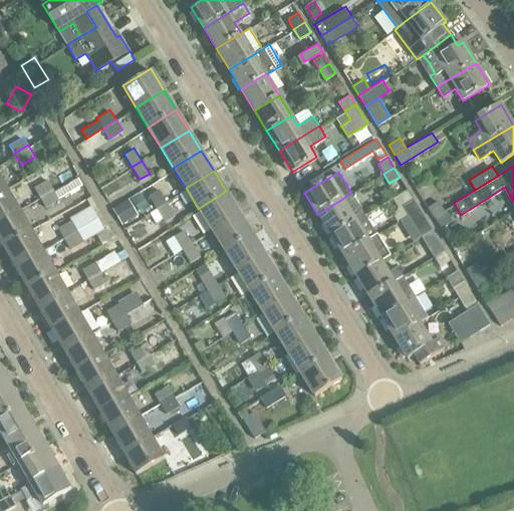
[(82,184),(77,176),(54,190),(53,189),(39,196),(45,206),(58,199),(58,198),(82,184)]
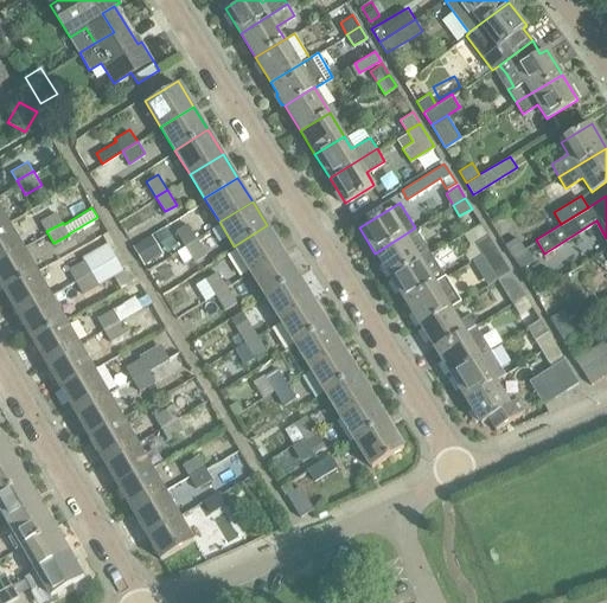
[(39,219),(46,231),(63,223),(56,210),(39,219)]
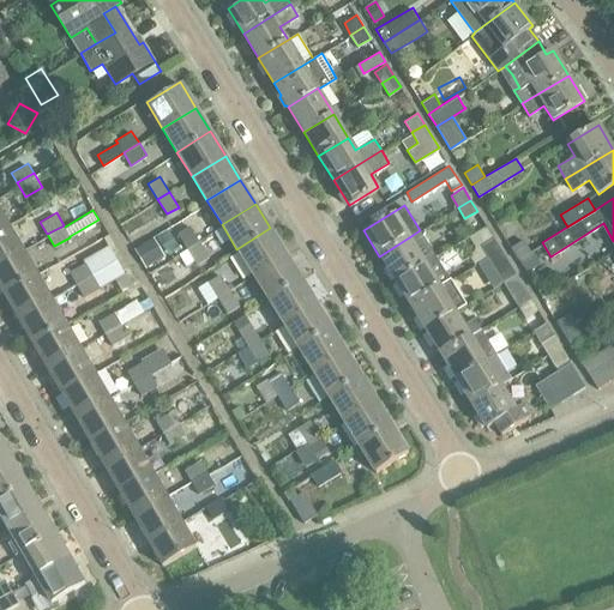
[(7,222),(0,225),(0,259),(22,247),(7,222)]
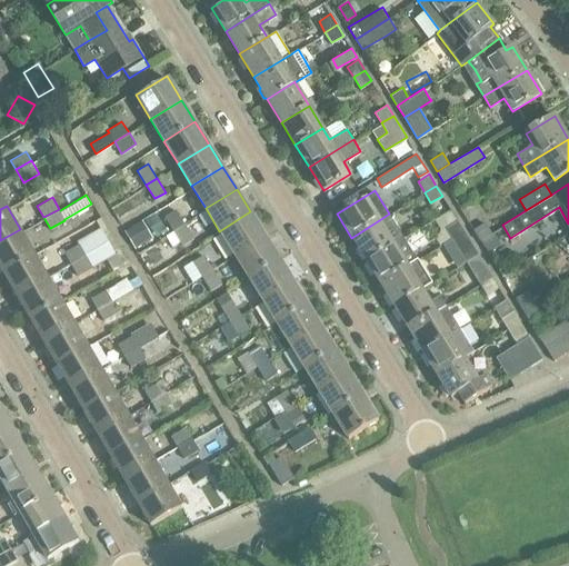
[(176,208),(165,216),(173,229),(185,222),(176,208)]
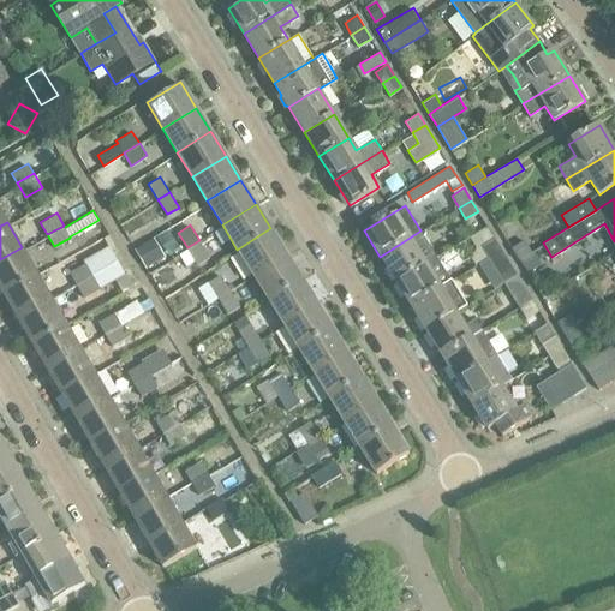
[(473,233),(481,245),(488,257),(501,249),(494,237),(487,225),(476,231),(476,232),(473,233)]
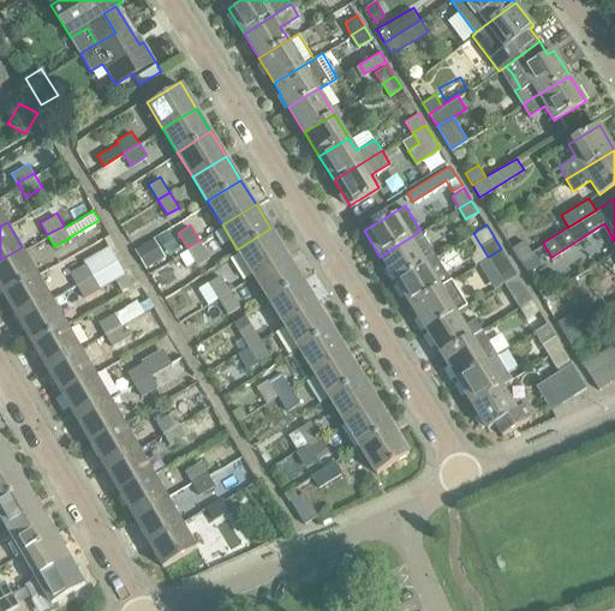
[(237,250),(252,274),(285,252),(270,228),(237,250)]
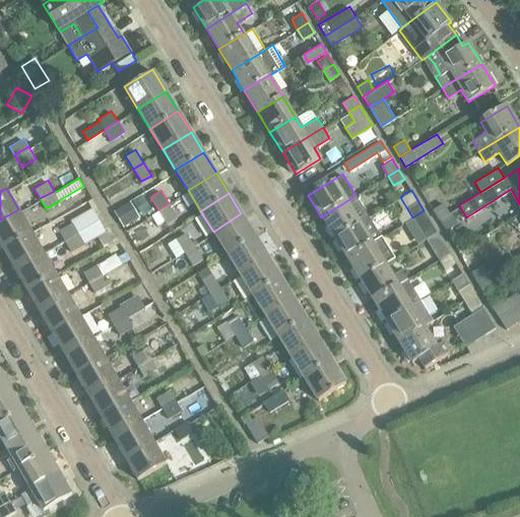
[(369,215),(355,195),(346,201),(321,217),(333,238),(369,215)]
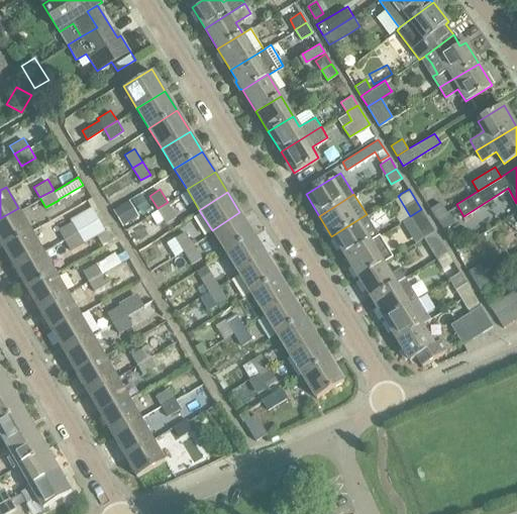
[(440,201),(429,208),(435,217),(437,216),(446,211),(440,201)]
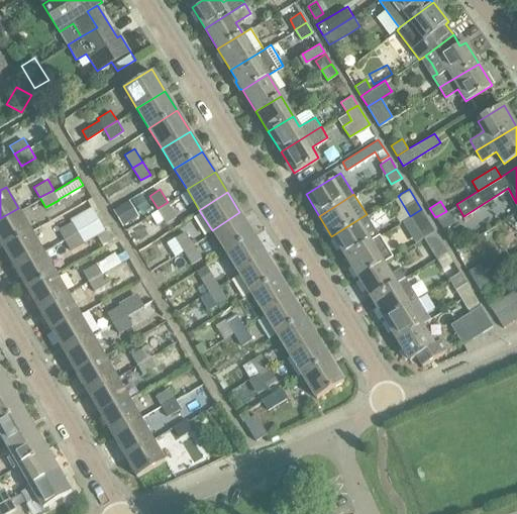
[(123,202),(113,208),(122,224),(132,217),(123,202)]
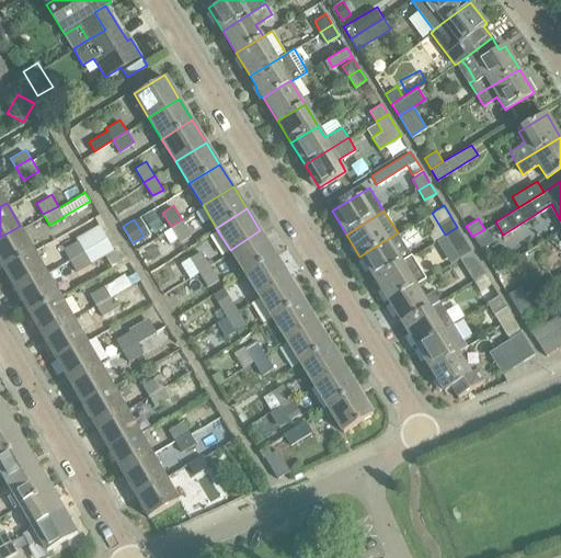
[(191,234),(182,219),(171,226),(162,231),(169,242),(178,238),(180,240),(191,234)]
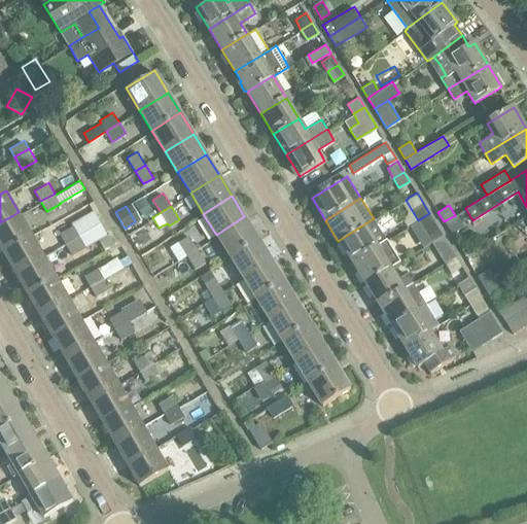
[(60,233),(64,240),(65,242),(100,222),(93,210),(71,222),(72,225),(60,233)]
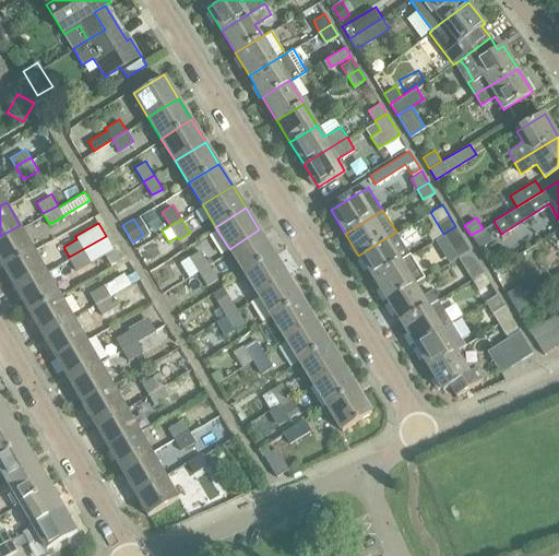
[(20,225),(0,236),(0,260),(2,264),(33,247),(20,225)]
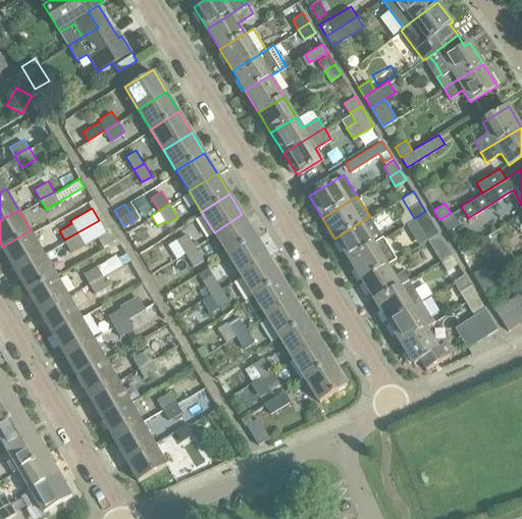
[(414,218),(420,227),(427,239),(438,232),(425,211),(414,218)]
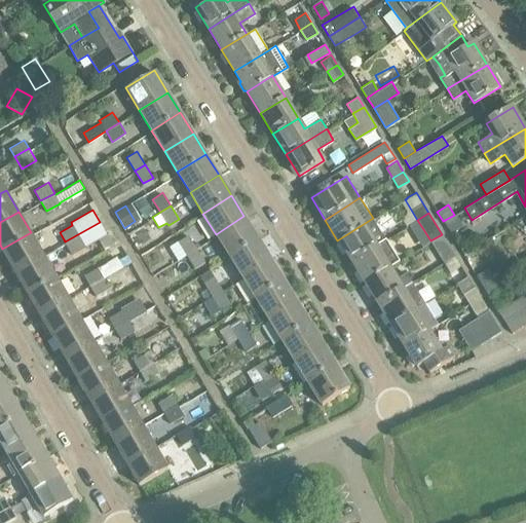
[(454,215),(445,220),(452,232),(463,226),(456,214),(454,215)]
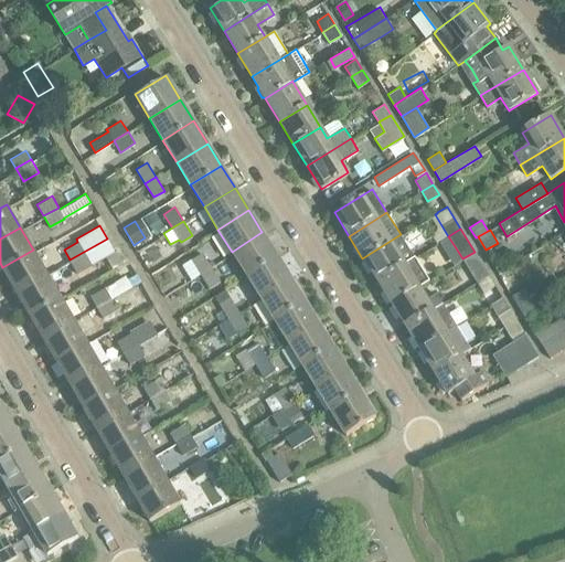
[(262,232),(232,252),(246,274),(276,255),(262,232)]
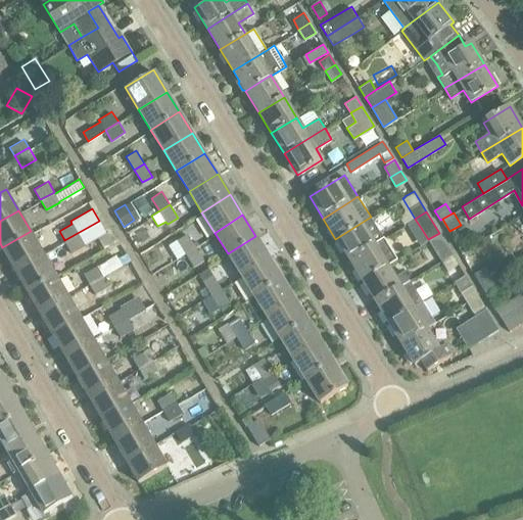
[(383,238),(383,237),(371,217),(335,239),(348,260),(383,238)]
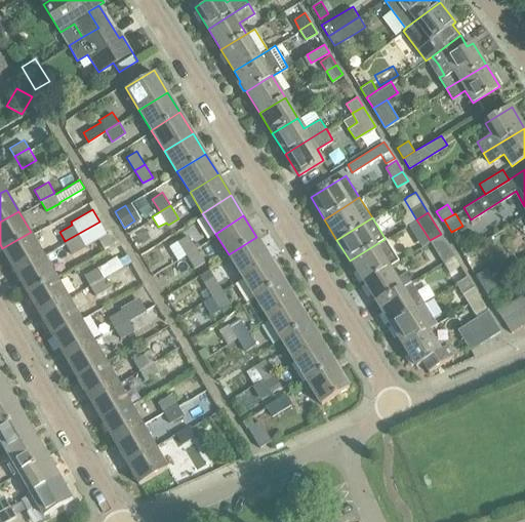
[(99,222),(65,241),(67,246),(71,253),(98,238),(107,233),(99,222)]
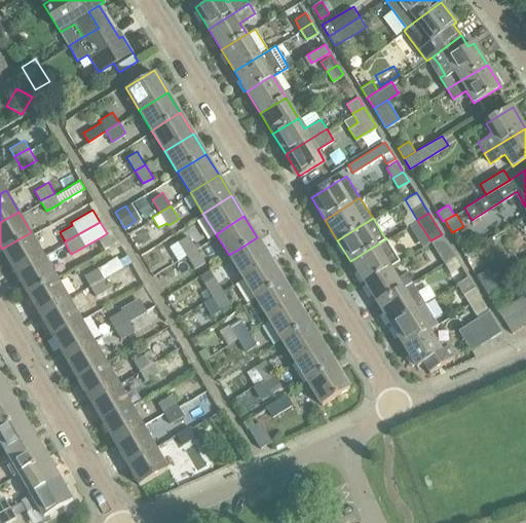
[(31,232),(2,249),(15,271),(43,254),(31,232)]
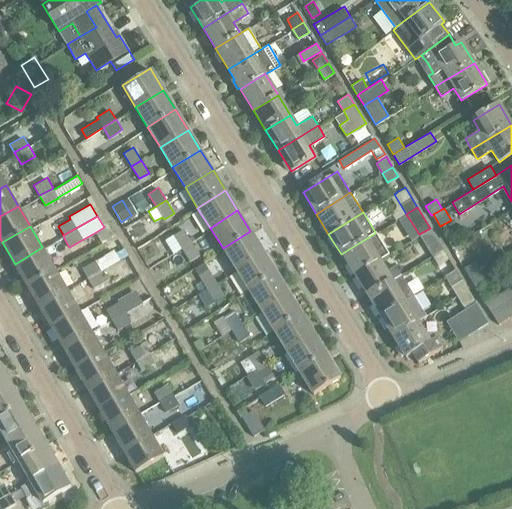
[(174,252),(180,247),(191,241),(183,228),(173,234),(174,237),(168,241),(174,252)]
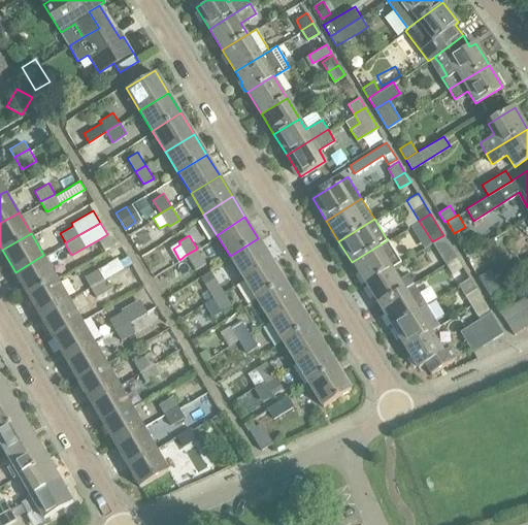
[(230,256),(242,277),(271,260),(258,238),(230,256)]
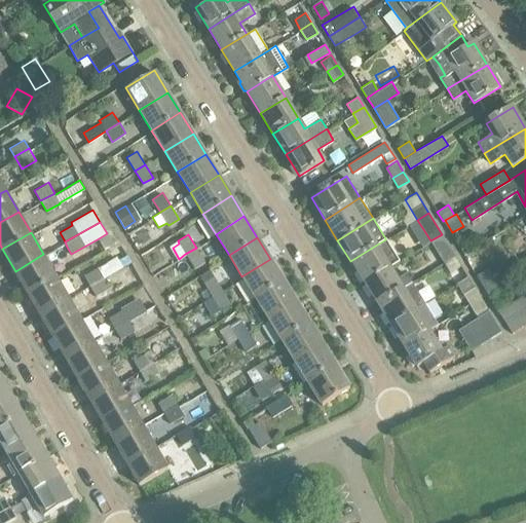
[(350,261),(363,282),(388,266),(389,267),(399,260),(385,239),(350,261)]
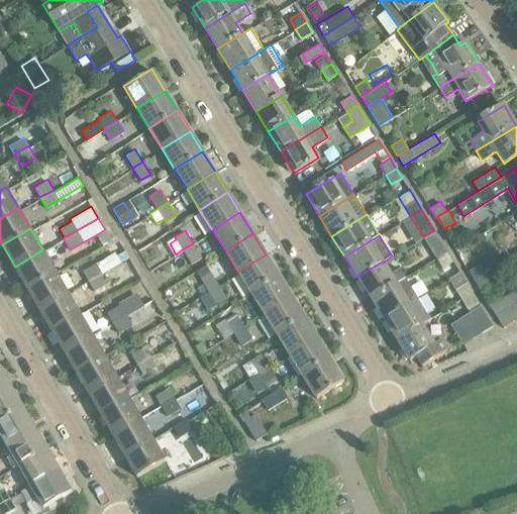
[(441,242),(431,248),(436,257),(446,250),(441,242)]
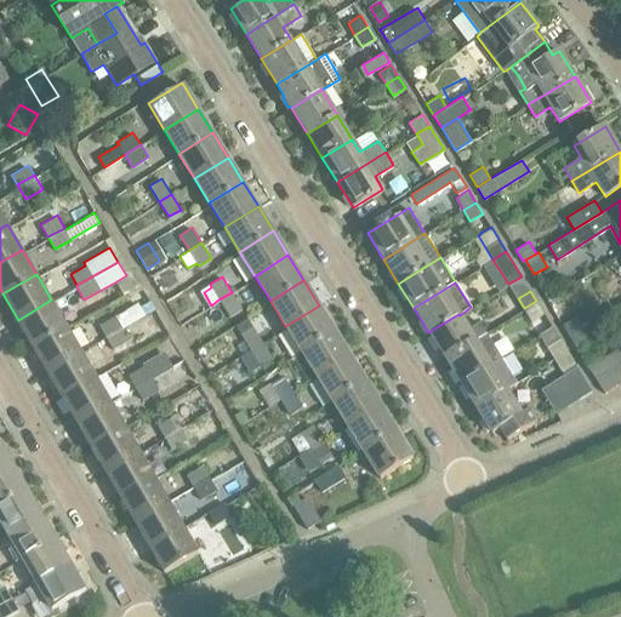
[(241,308),(232,292),(218,300),(229,315),(241,308)]
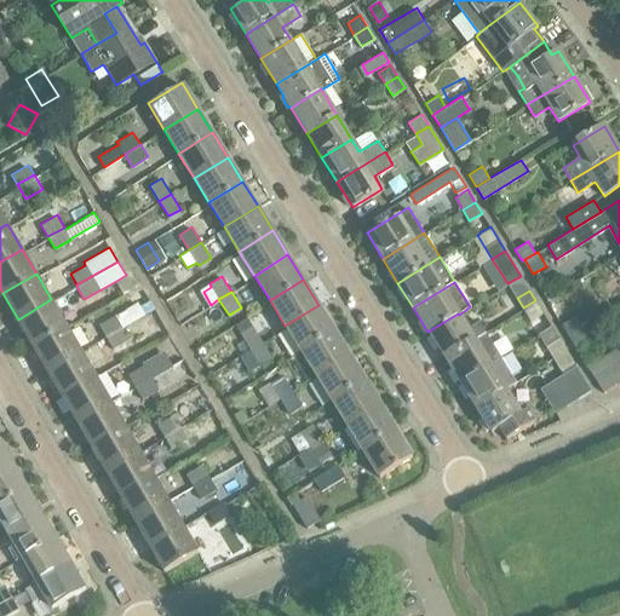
[(51,299),(18,320),(32,344),(65,324),(59,314),(51,299)]
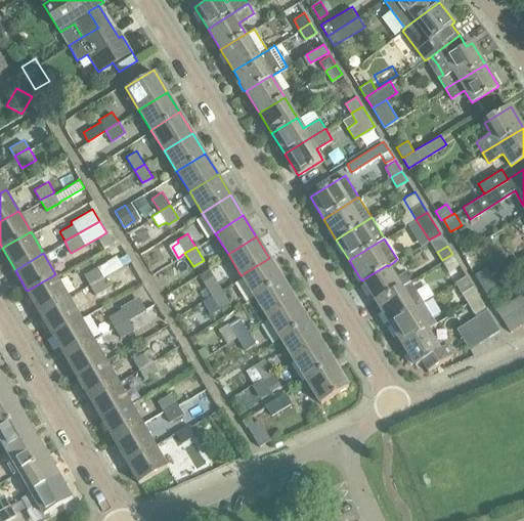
[(116,254),(83,273),(89,285),(103,276),(102,275),(122,264),(116,254)]
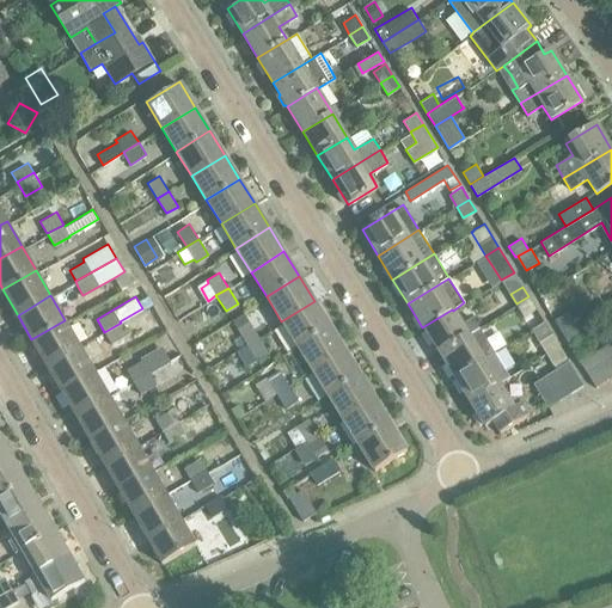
[(536,308),(528,296),(516,304),(524,315),(536,308)]
